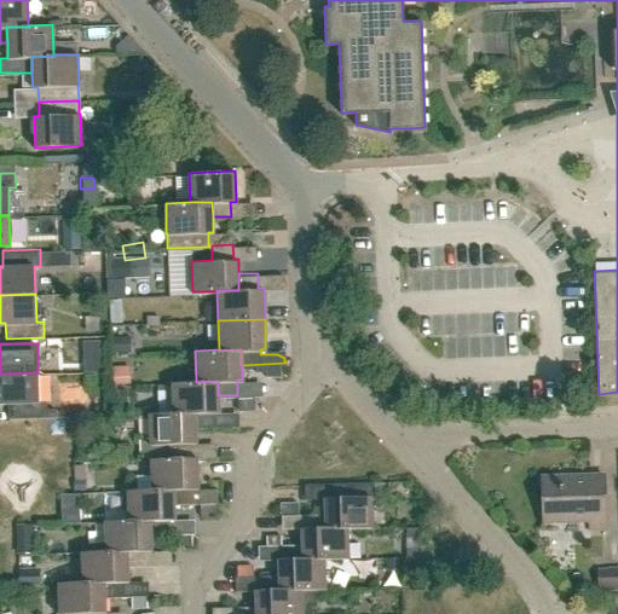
[(38,372),(0,374),(0,401),(7,401),(9,416),(46,415),(46,400),(39,400),(38,372)]
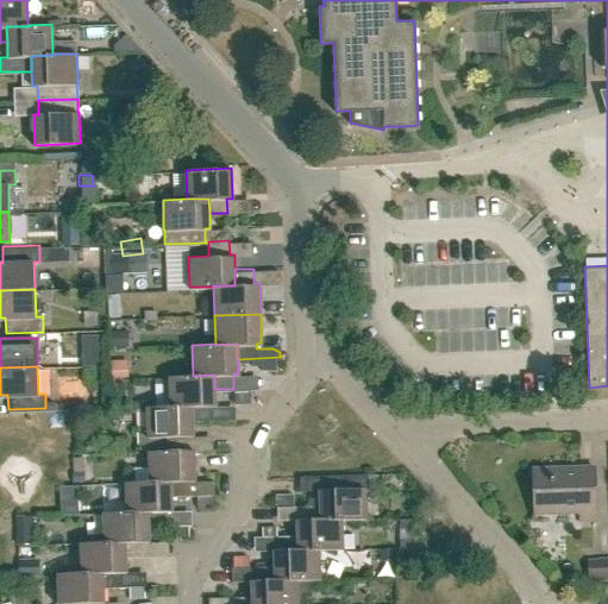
[(215,404),(214,389),(214,375),(193,376),(193,373),(169,375),(169,404),(169,406),(192,404),(192,419),(193,419),(211,419),(211,404),(215,404)]
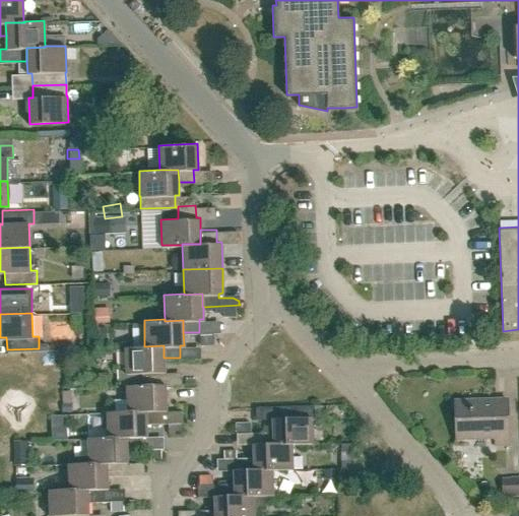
[(144,346),(144,345),(125,346),(125,364),(117,364),(117,380),(126,384),(143,383),(143,384),(160,383),(165,383),(181,383),(181,382),(180,382),(180,378),(175,376),(160,376),(159,372),(165,372),(165,358),(164,358),(164,345),(144,346)]
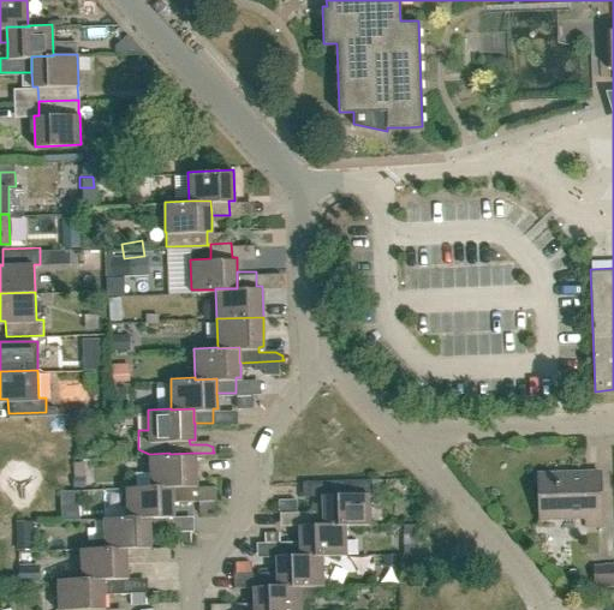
[(172,500),(173,500),(215,498),(215,484),(196,484),(195,453),(190,453),(170,454),(170,453),(149,454),(150,485),(172,485),(172,500)]
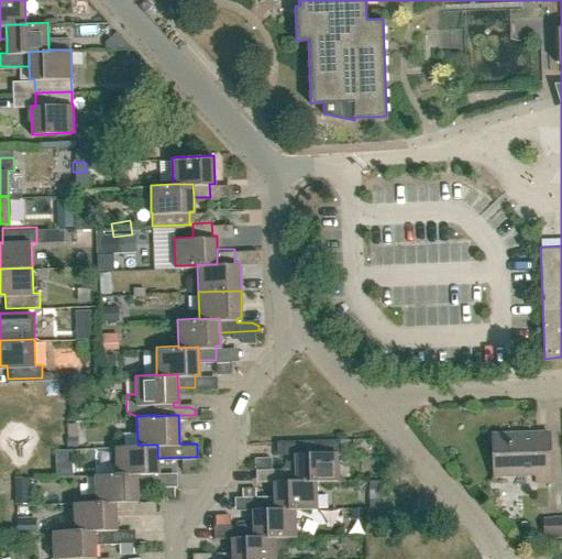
[(550,479),(549,429),(492,431),(493,472),(536,471),(536,479),(550,479)]
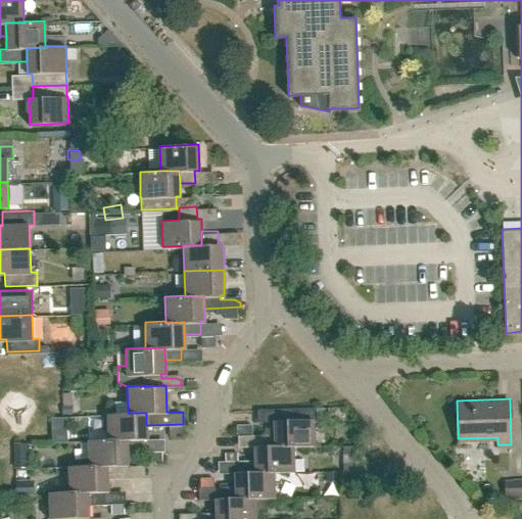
[(293,445),(314,445),(313,420),(316,420),(316,406),(277,408),(278,419),(274,419),(274,432),(275,432),(275,445),(293,445)]
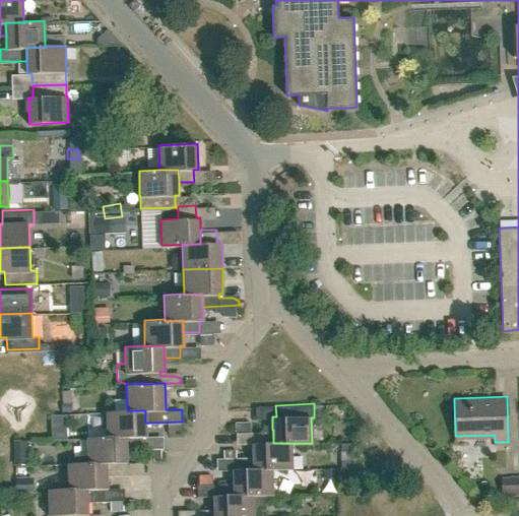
[(141,435),(147,435),(146,423),(145,423),(145,410),(127,410),(107,410),(108,436),(108,437),(126,436),(126,449),(127,448),(142,448),(141,435)]
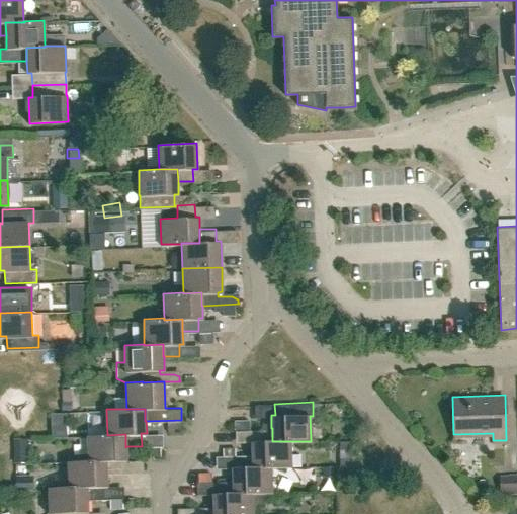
[(249,419),(235,419),(236,429),(249,429),(249,419)]
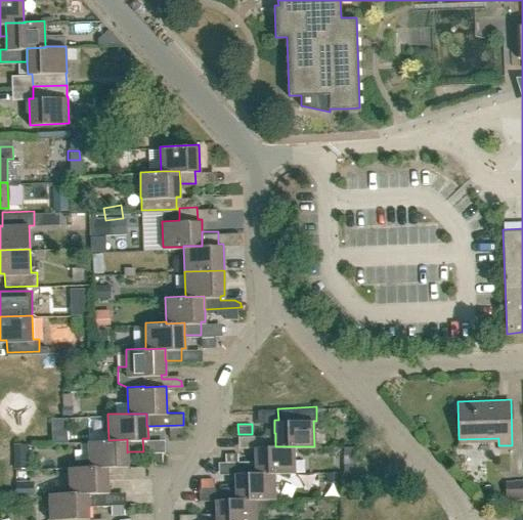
[(294,472),(294,446),(275,446),(275,433),(274,433),(259,433),(259,446),(254,446),(255,460),(256,473),(273,472),(273,473),(294,472)]
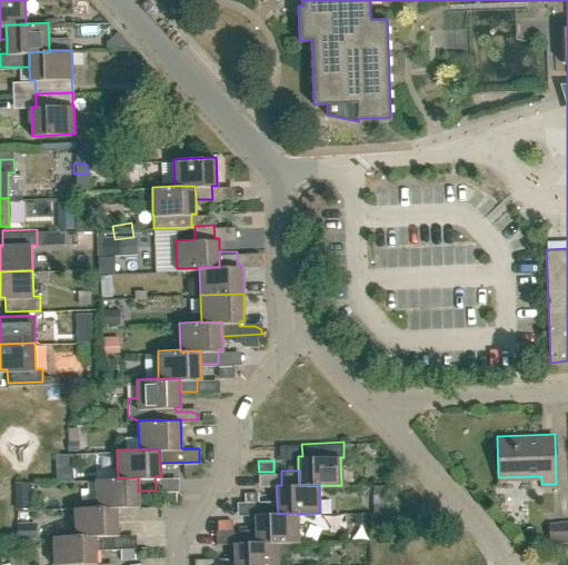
[(139,504),(139,491),(138,492),(138,477),(118,478),(118,477),(96,478),(97,505),(97,506),(116,505),(117,521),(135,519),(135,504),(139,504)]
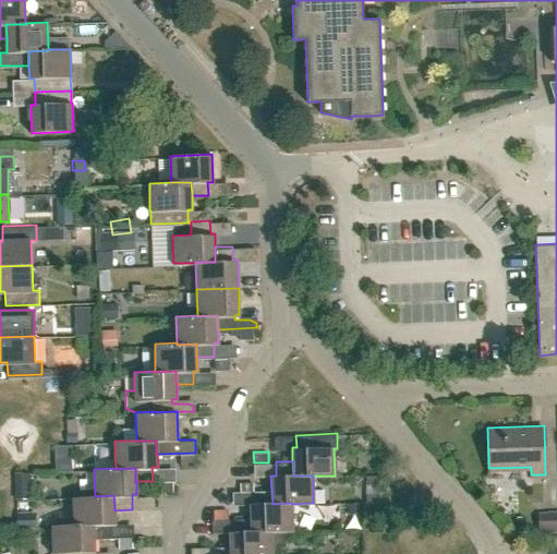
[(252,481),(240,482),(240,491),(253,490),(252,481)]
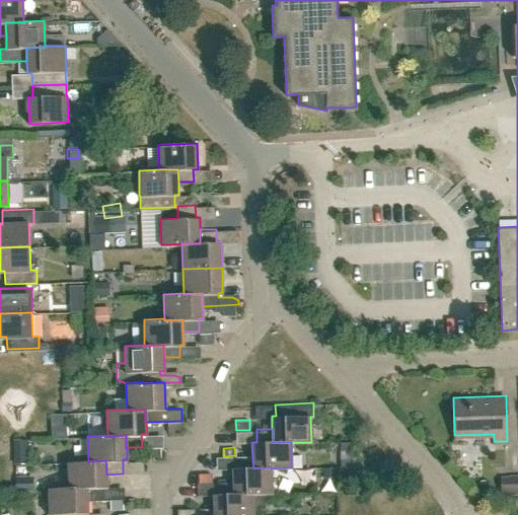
[(272,493),(271,468),(271,467),(253,468),(252,455),(236,455),(237,468),(232,468),(233,481),(233,494),(251,494),(272,493)]
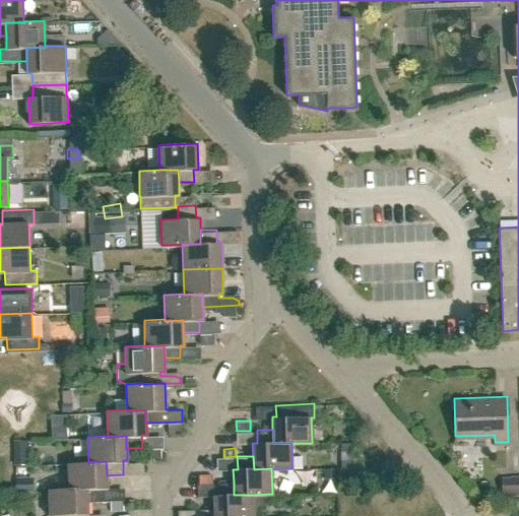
[(108,487),(107,475),(106,461),(88,462),(88,461),(68,462),(68,488),(68,489),(86,488),(87,500),(104,500),(103,487),(108,487)]
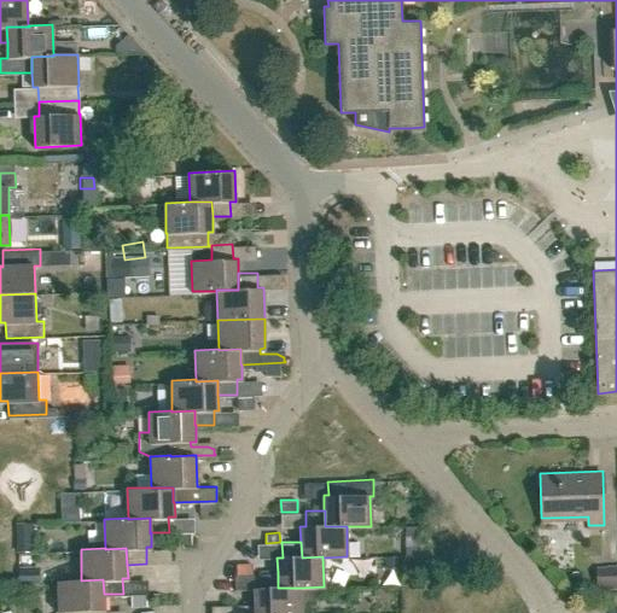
[(251,564),(237,565),(237,574),(239,573),(251,573),(251,564)]
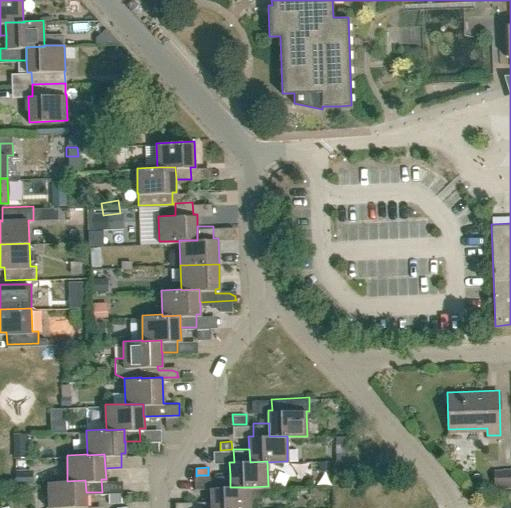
[(496,487),(510,485),(510,468),(504,469),(504,471),(496,471),(496,487)]
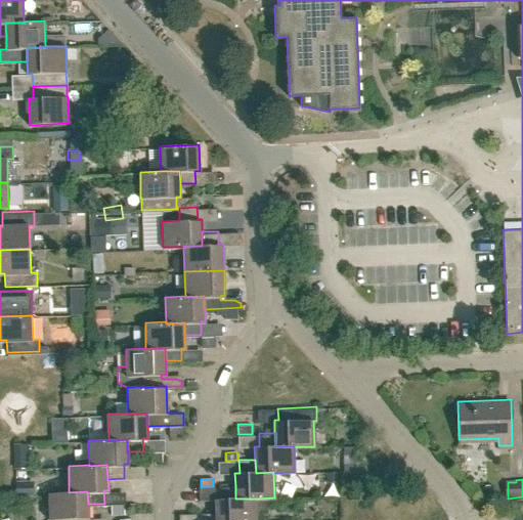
[(254,519),(254,499),(235,499),(235,485),(213,486),(203,486),(203,499),(215,499),(215,512),(216,512),(216,519),(254,519)]
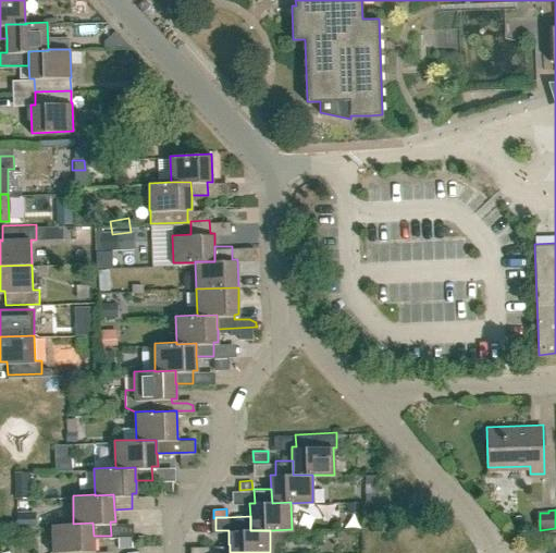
[(95,549),(94,536),(93,523),(73,524),(73,523),(51,523),(52,552),(53,552),(89,552),(89,550),(95,549)]
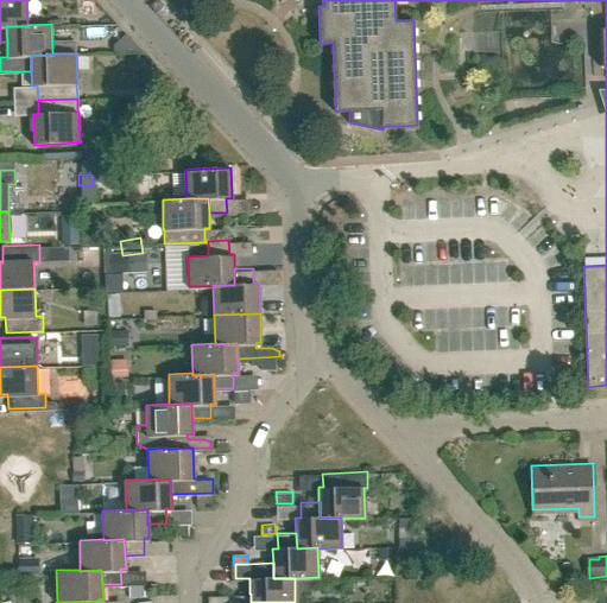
[(198,600),(215,598),(214,585),(197,586),(198,600)]
